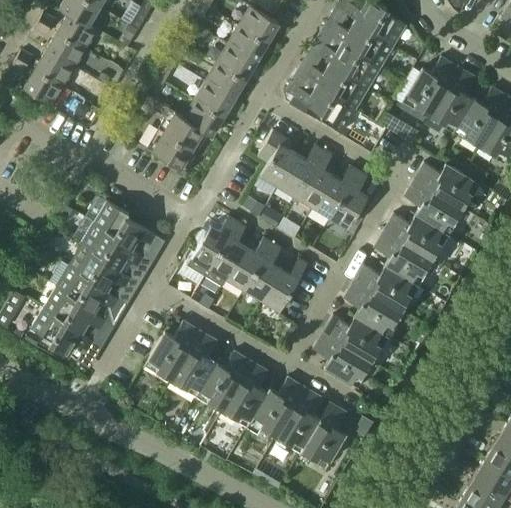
[(89,26),(100,9),(84,0),(65,0),(59,11),(68,16),(69,16),(89,27),(89,26)]
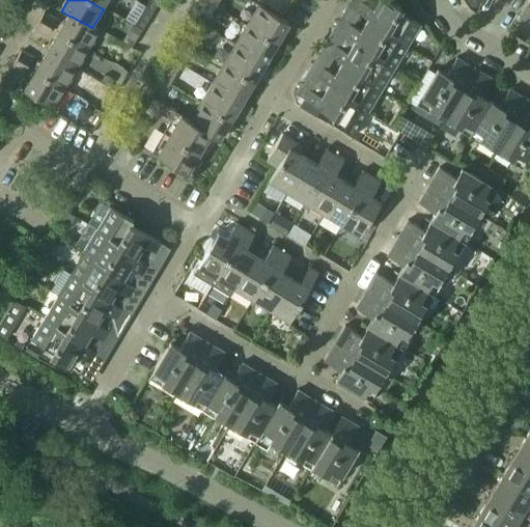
[(87,0),(104,9),(108,0),(87,0)]
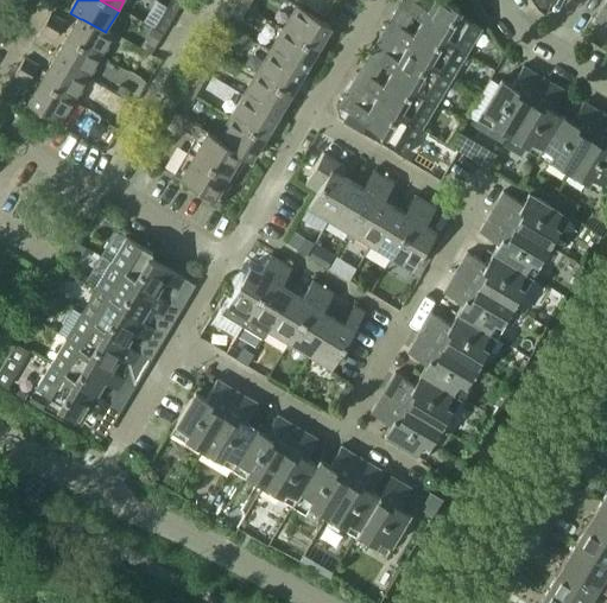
[(241,0),(238,6),(248,12),(254,0),(241,0)]
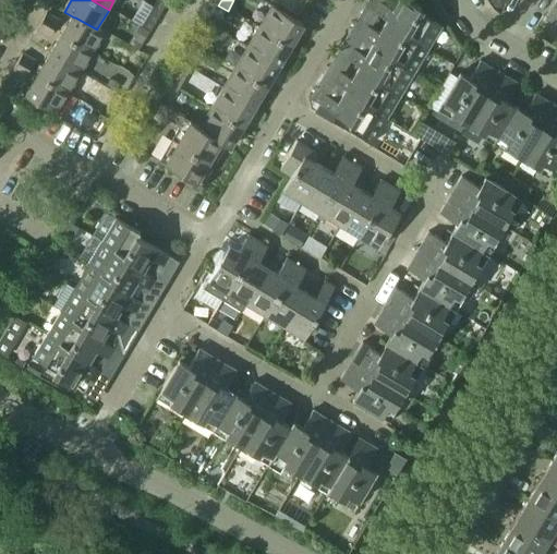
[(283,0),(278,0),(276,4),(287,12),(291,4),(283,0)]
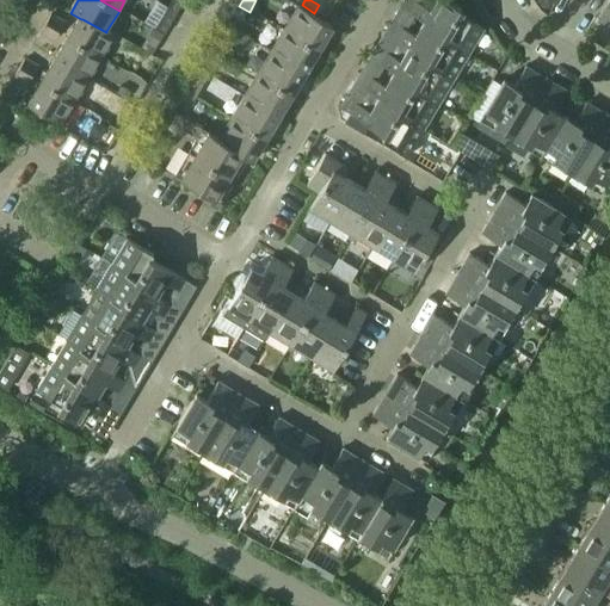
[(443,42),(470,59),(486,32),(458,17),(462,12),(442,0),(438,0),(431,14),(412,2),(406,13),(424,25),(425,24),(447,37),(443,42)]
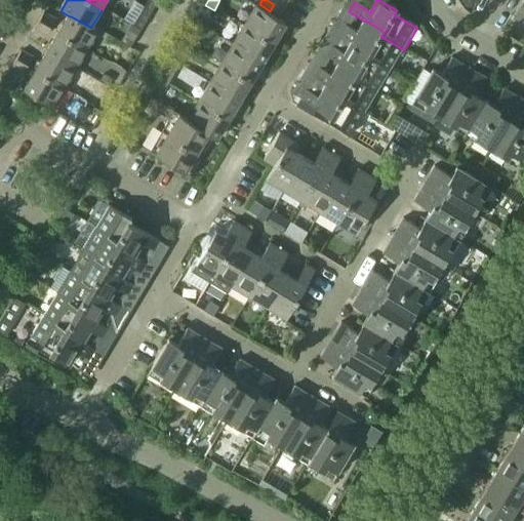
[(214,10),(205,5),(199,15),(208,21),(214,10)]
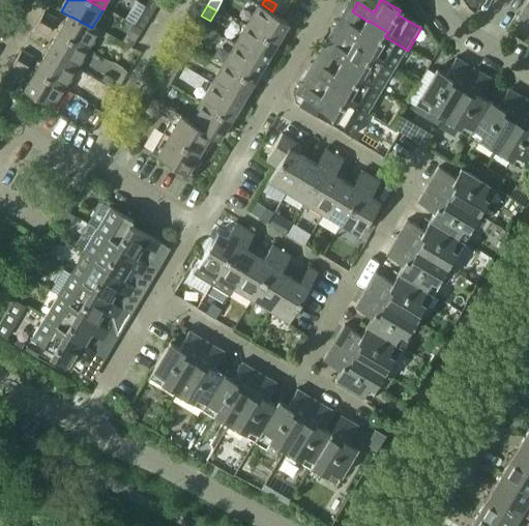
[(247,29),(276,47),(289,26),(259,8),(247,29)]
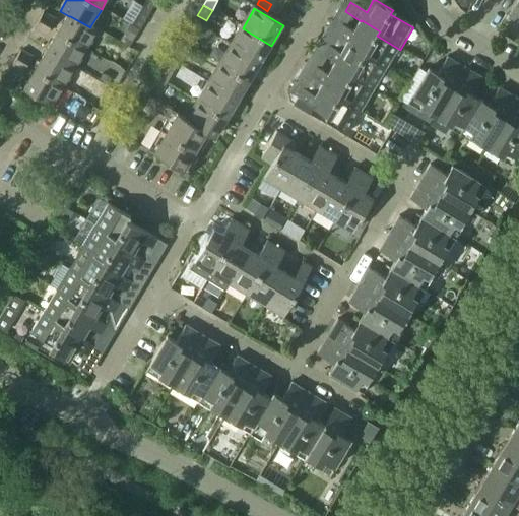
[(518,12),(515,11),(510,20),(518,24),(518,12)]
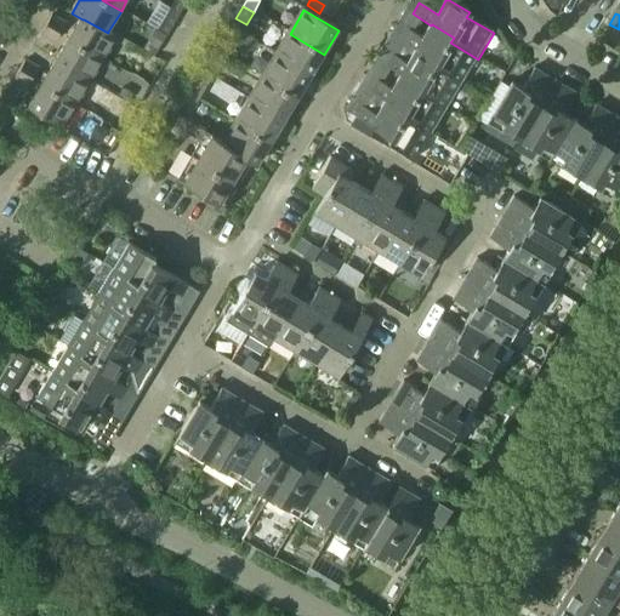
[(52,18),(47,28),(61,35),(66,27),(52,18)]
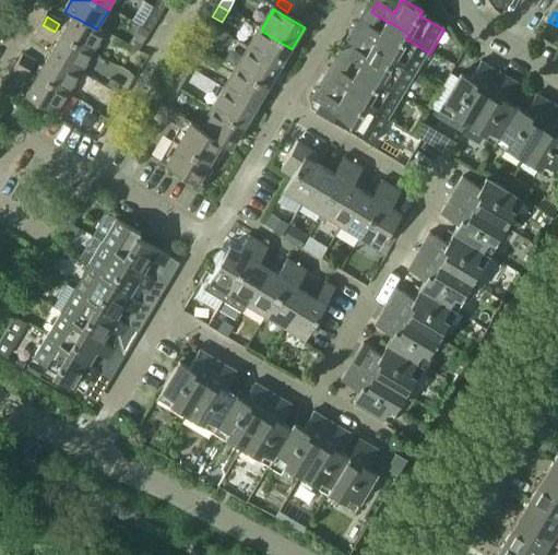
[(74,18),(62,37),(94,56),(107,34),(97,28),(97,30),(75,18),(74,18)]
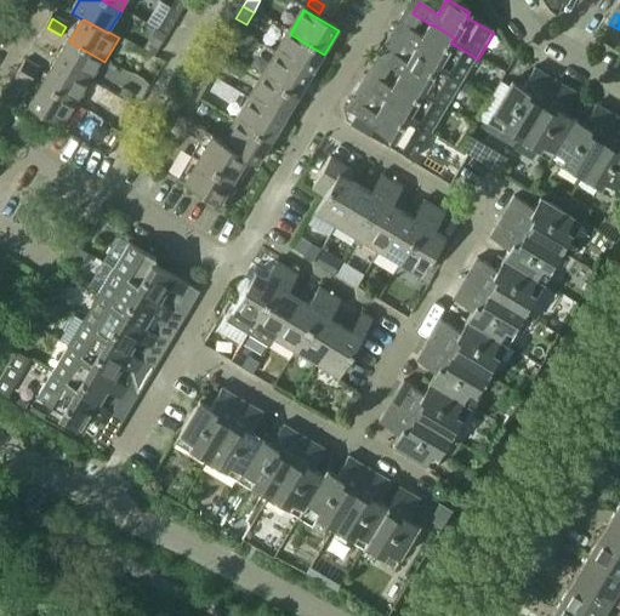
[(464,85),(478,60),(450,43),(454,38),(432,24),(431,26),(422,40),(404,28),(397,40),(416,51),(416,50),(438,63),(436,68),(464,85)]
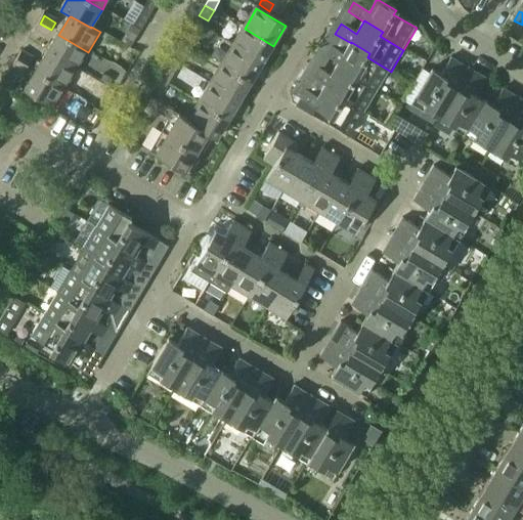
[(51,30),(40,24),(36,31),(47,38),(51,30)]
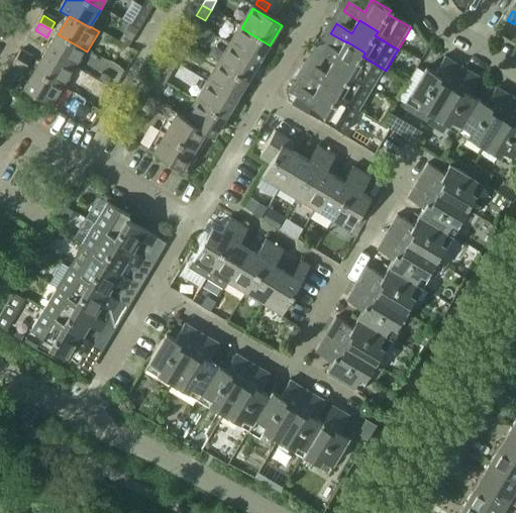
[(259,64),(270,45),(241,28),(230,46),(259,64)]
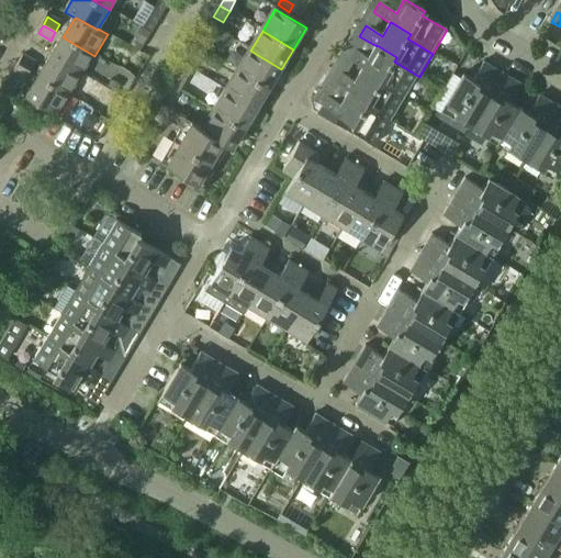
[(195,47),(204,52),(212,38),(203,34),(195,47)]
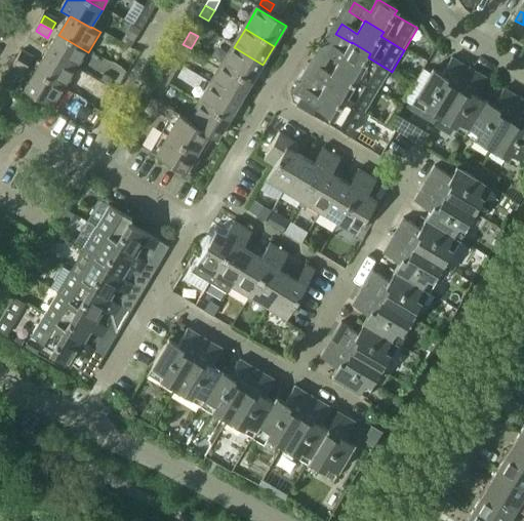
[(58,35),(47,54),(77,72),(88,52),(58,35)]
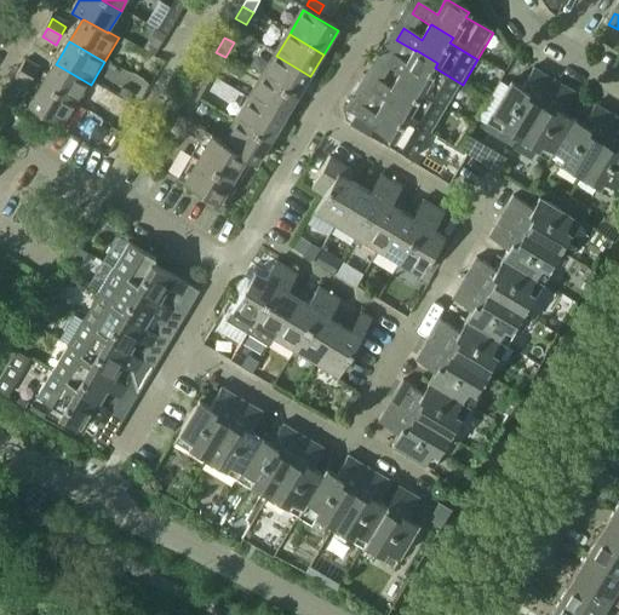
[(447,110),(463,85),(435,68),(437,63),(416,50),(416,51),(407,65),(388,53),(380,65),(400,76),(400,75),(423,88),(419,93),(439,105),(447,110)]
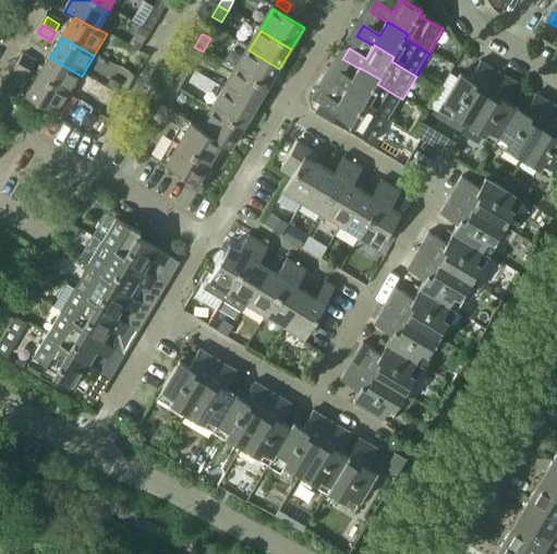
[(196,63),(203,51),(194,47),(188,58),(196,63)]
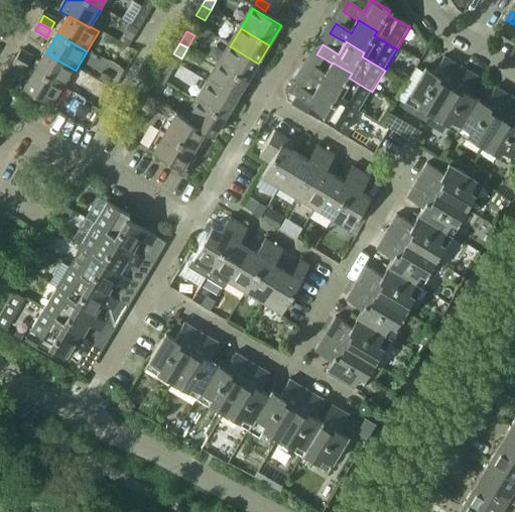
[(247,83),(258,64),(230,46),(218,66),(247,83)]
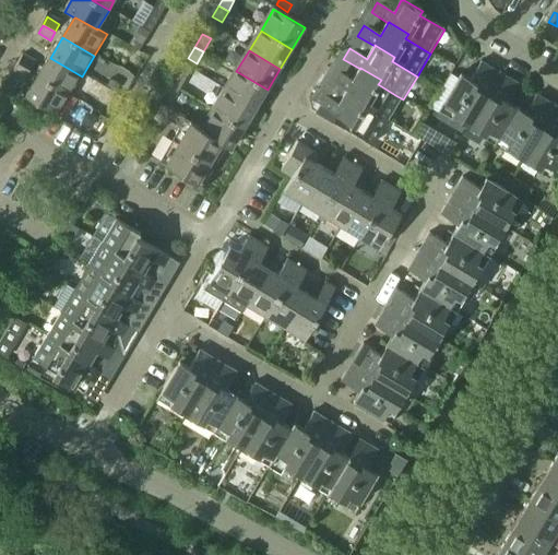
[(23,57),(19,65),(31,72),(35,65),(23,57)]
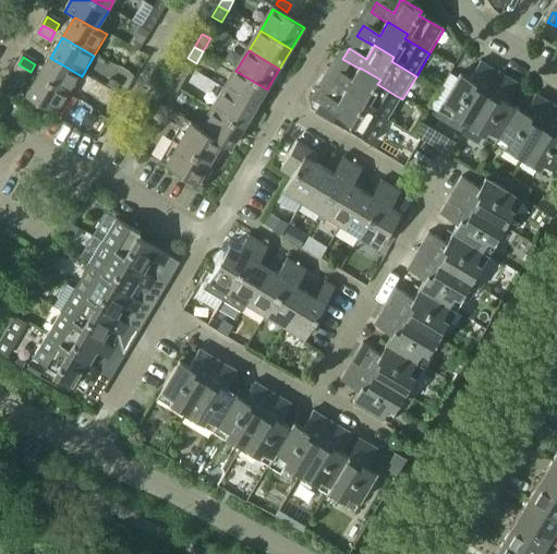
[(50,58),(38,77),(70,96),(82,76),(50,58)]
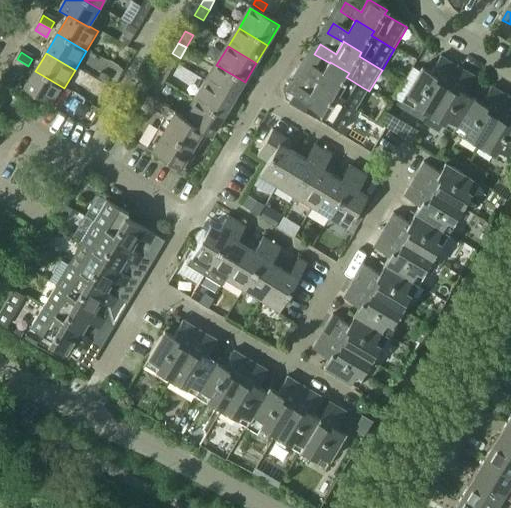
[(28,66),(17,59),(13,67),(24,74),(28,66)]
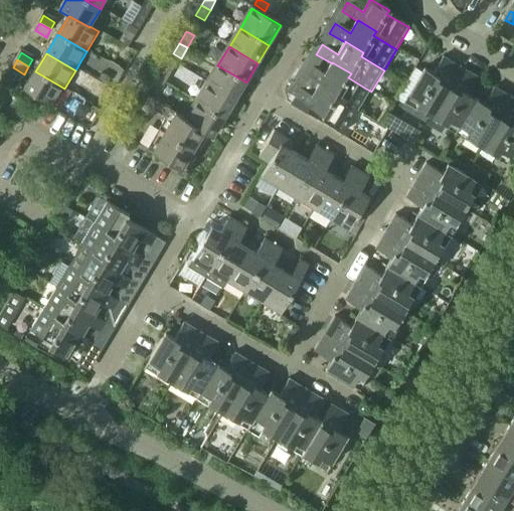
[(432,118),(461,69),(444,59),(434,75),(424,69),(408,98),(418,104),(415,108),(432,118)]
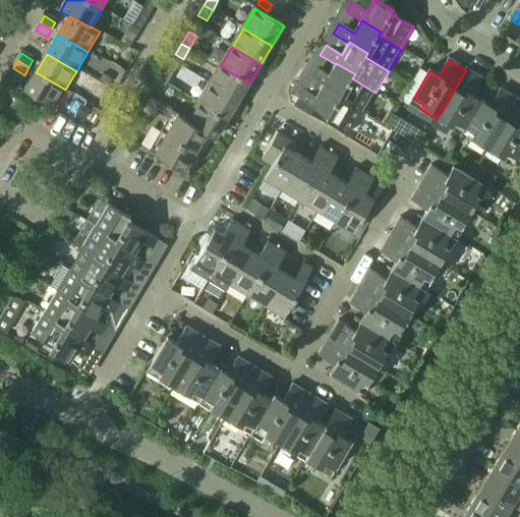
[(362,114),(376,93),(368,89),(352,78),(355,74),(336,63),(336,64),(329,76),(312,66),(307,76),(323,85),(324,85),(342,96),(340,100),(355,110),(362,114)]
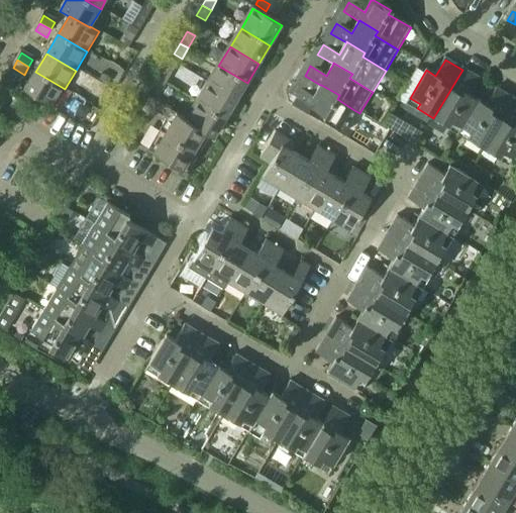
[(236,102),(247,83),(218,66),(207,84),(236,102)]
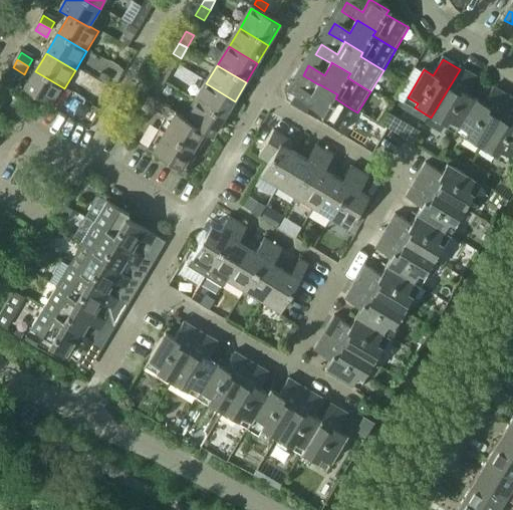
[(158,79),(166,84),(173,73),(164,68),(158,79)]
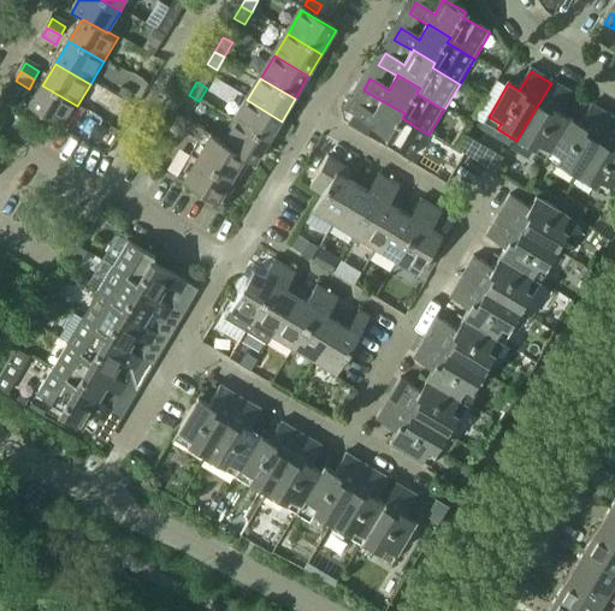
[(551,83),(516,141),(536,152),(539,147),(550,154),(571,120),(560,114),(572,95),(551,83)]
